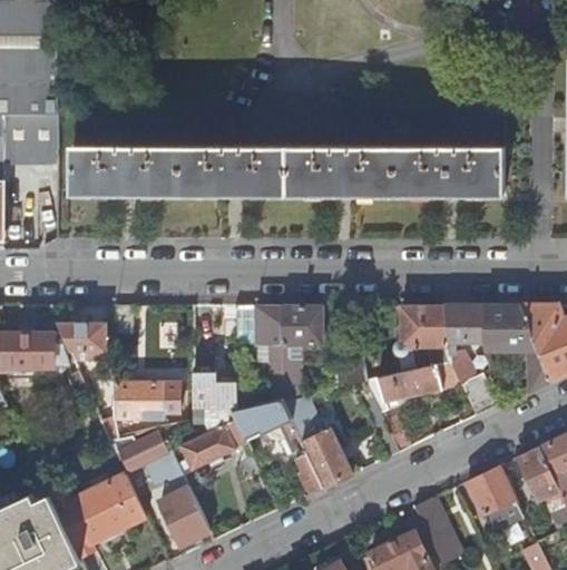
[(0,114),(1,114),(1,149),(56,149),(55,0),(0,0),(0,114)]
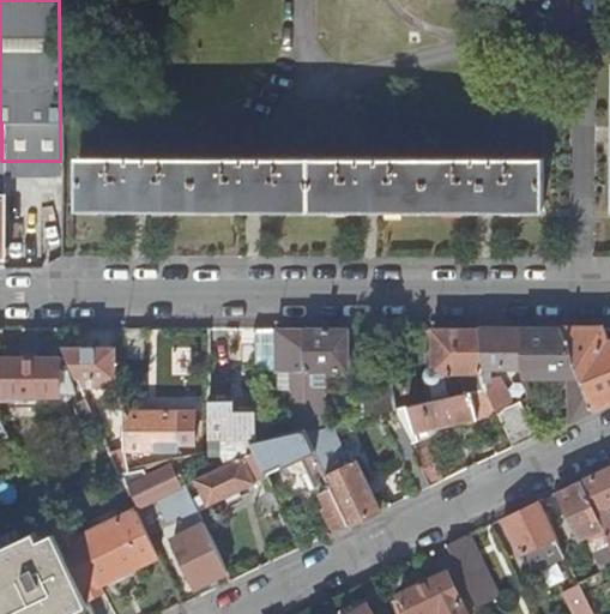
[(538,160),(74,160),(74,210),(538,209),(538,160)]
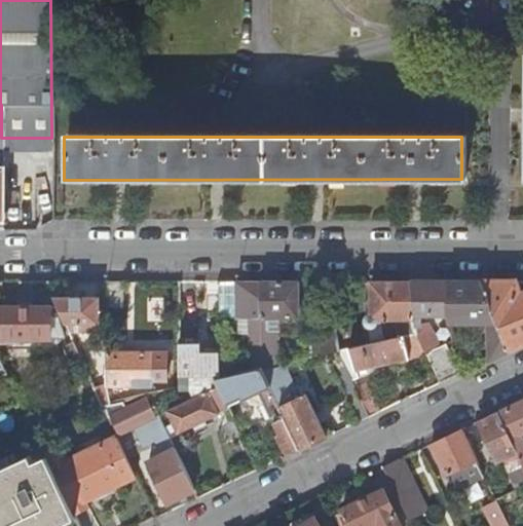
[(259,318),(259,284),(235,283),(217,283),(218,317),(235,317),(235,318),(249,318),(249,372),(261,370),(260,334),(259,318)]
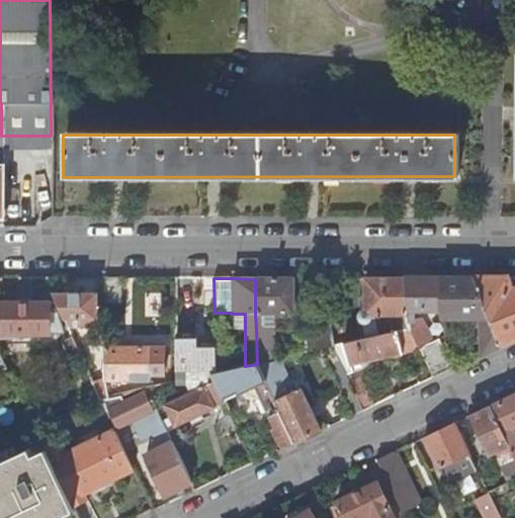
[(292,279),(255,279),(255,314),(292,314),(292,279)]
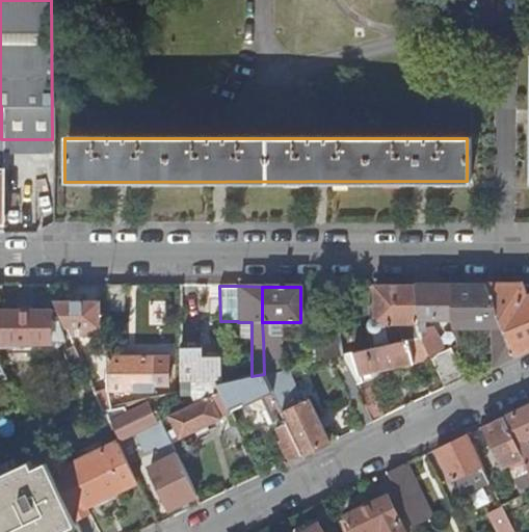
[(373,349),(419,339),(417,319),(413,287),(373,287),(372,319),(371,320),(370,321),(368,323),(368,326),(369,328),(371,331),(373,333),(373,349)]
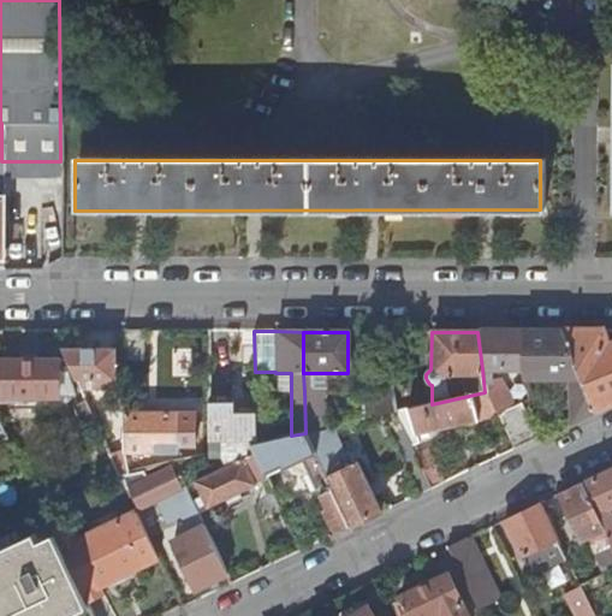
[(521,332),(477,332),(482,369),(522,369),(521,332)]
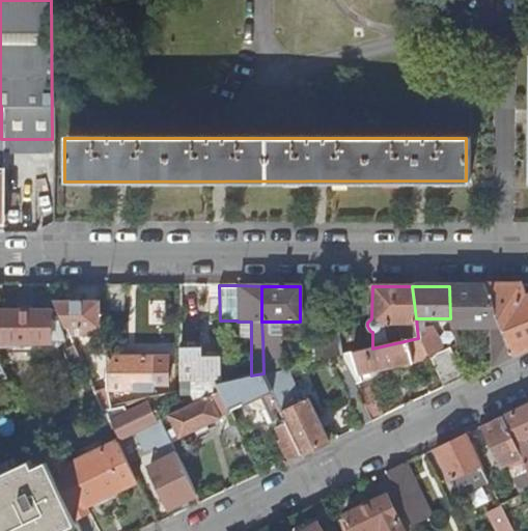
[(450,318),(450,327),(493,327),(494,363),(511,355),(483,286),(449,286),(450,318)]
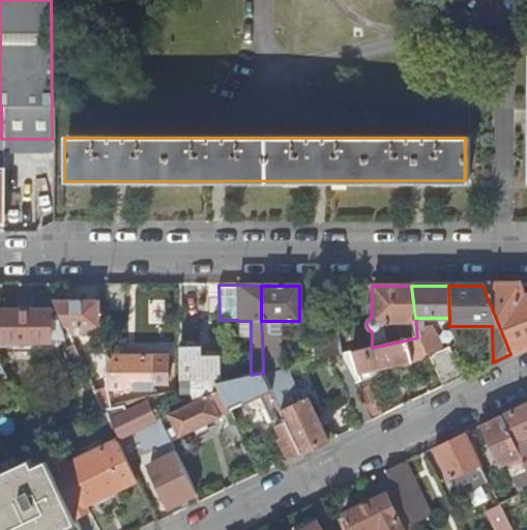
[(510,354),(526,346),(526,295),(522,297),(517,286),(482,286),(510,354)]
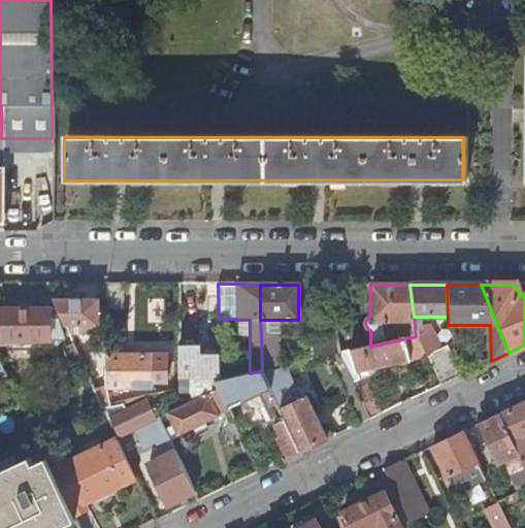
[(98,324),(98,300),(54,300),(68,333),(96,333),(98,333),(98,324)]
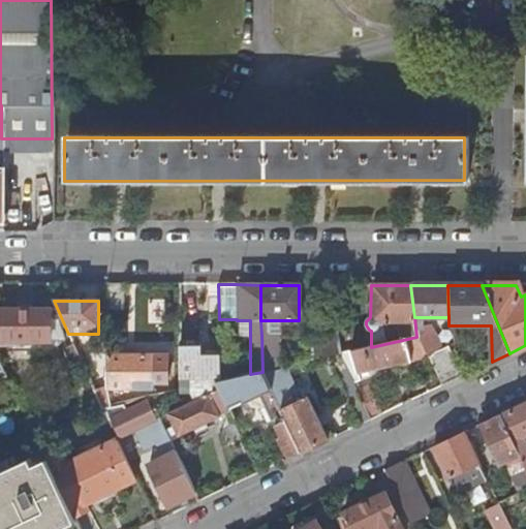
[(0,340),(49,341),(49,338),(62,338),(57,319),(49,319),(49,310),(0,310),(0,340)]
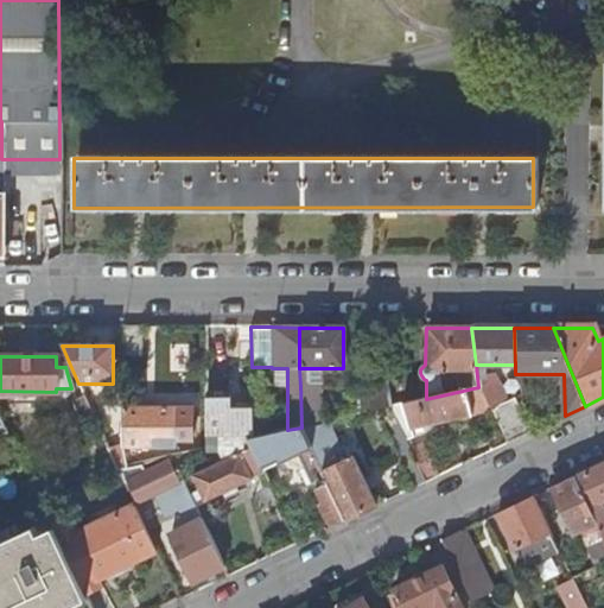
[(313,425),(313,386),(300,386),(302,428),(313,425)]
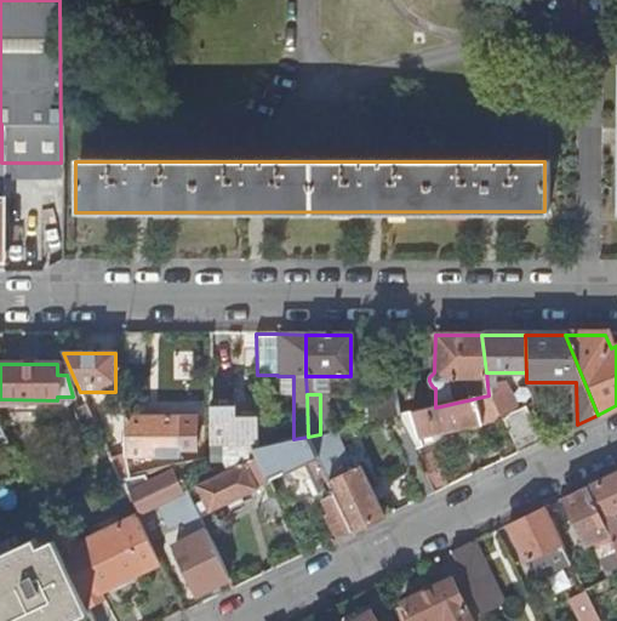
[(501,420),(500,419),(489,396),(435,408),(412,412),(417,438),(501,420)]
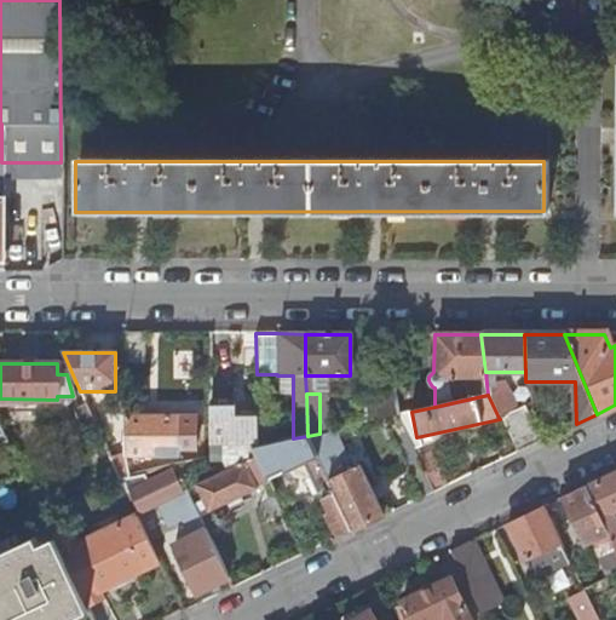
[(92,418),(86,403),(74,408),(82,428),(93,423),(92,418)]
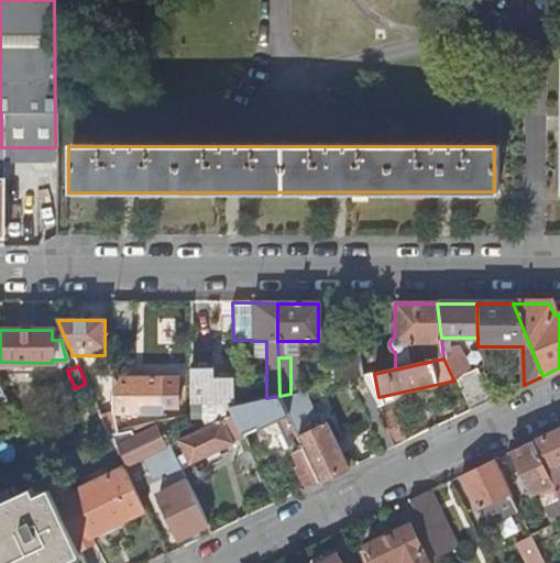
[(229,406),(234,405),(233,376),(212,376),(212,367),(189,367),(189,416),(189,417),(202,414),(208,426),(179,439),(190,463),(208,454),(210,460),(221,454),(219,450),(234,443),(233,441),(243,437),(241,432),(229,406)]
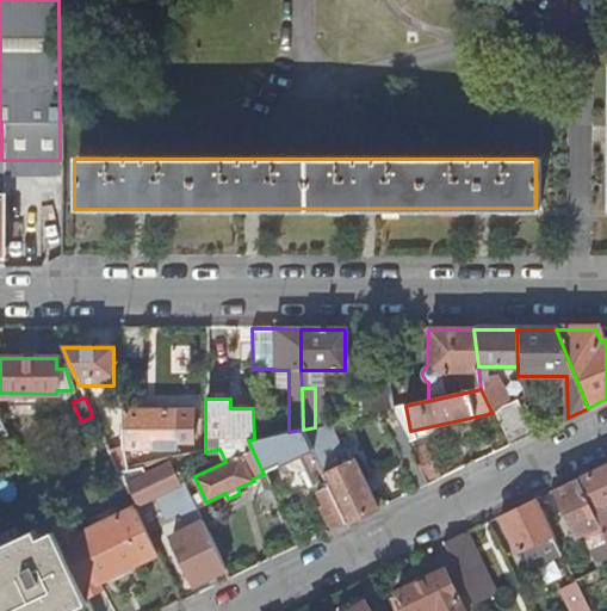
[(491,412),(493,413),(508,446),(533,434),(515,400),(491,412)]
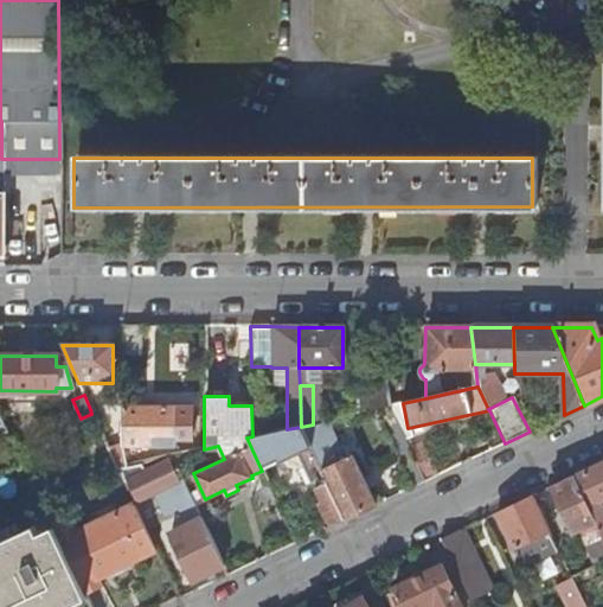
[(121,413),(121,446),(174,447),(174,425),(190,425),(190,406),(121,407),(121,413)]
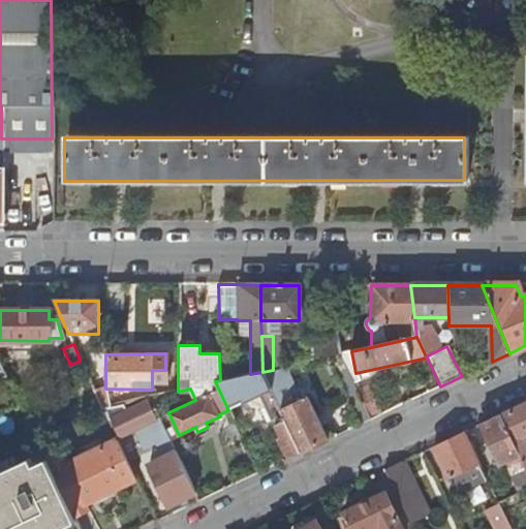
[(327,358),(356,419),(368,414),(358,392),(341,354),(327,358)]
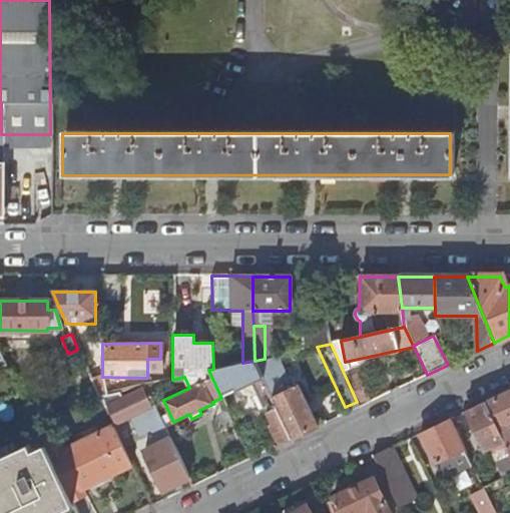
[(102,349),(79,354),(91,380),(98,395),(105,394),(102,377),(102,349)]
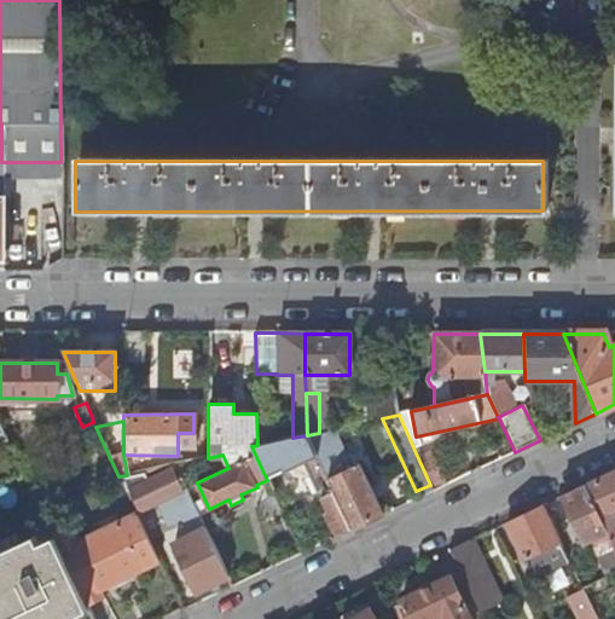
[(320,466),(328,481),(330,486),(332,492),(350,531),(383,515),(359,467),(350,469),(336,440),(334,429),(319,433),(307,435),(320,466)]
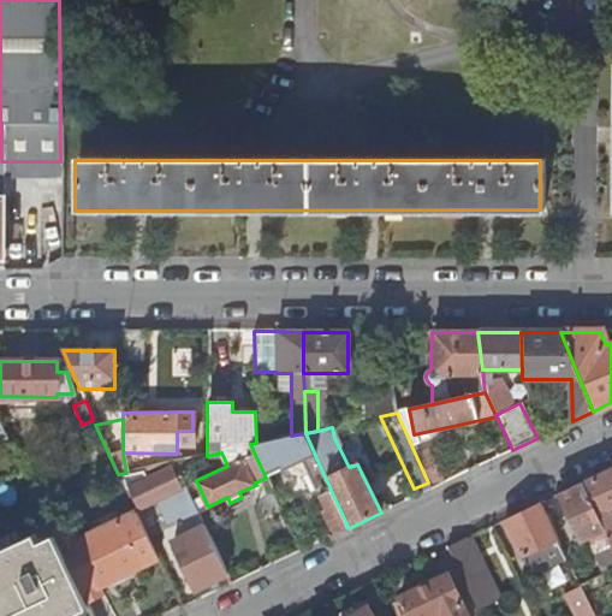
[(326,479),(319,463),(306,433),(291,436),(256,443),(250,444),(263,473),(280,466),(281,469),(301,461),(314,490),(328,484),(326,479)]
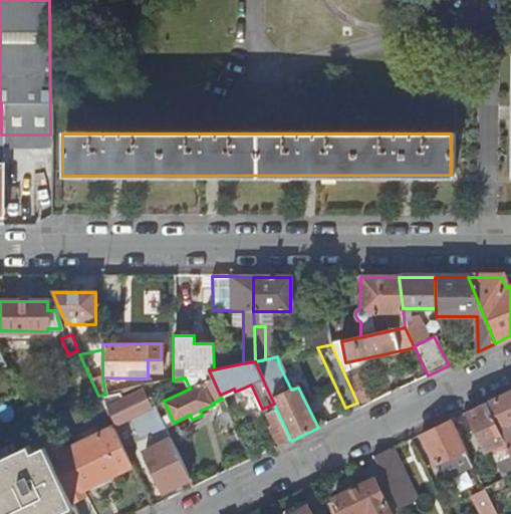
[(368,403),(357,376),(347,380),(357,403),(359,408),(368,403)]
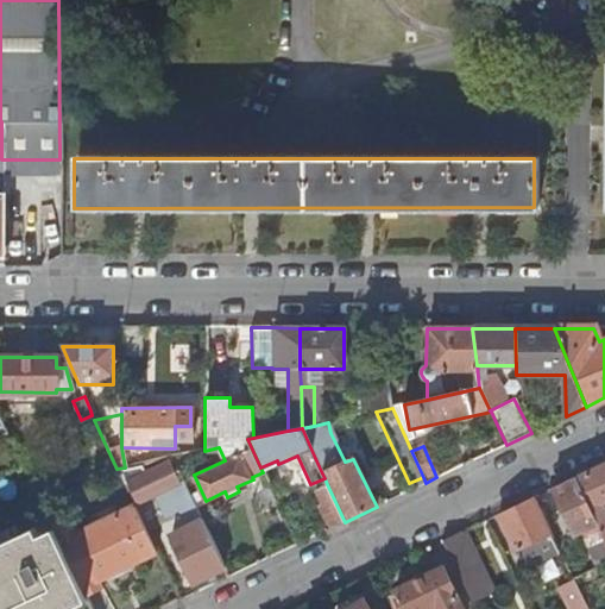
[(170,535),(193,583),(224,567),(182,481),(177,483),(168,462),(127,482),(138,501),(156,494),(168,516),(180,509),(189,526),(170,535)]
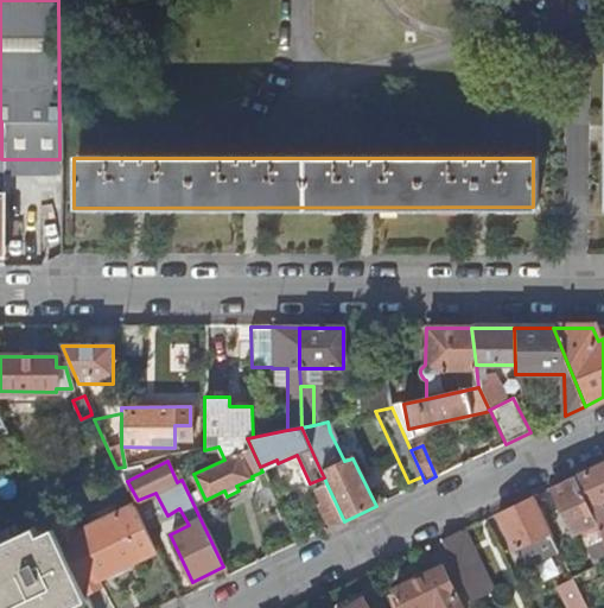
[(603,462),(573,476),(603,540),(603,511),(599,504),(603,500),(603,462)]
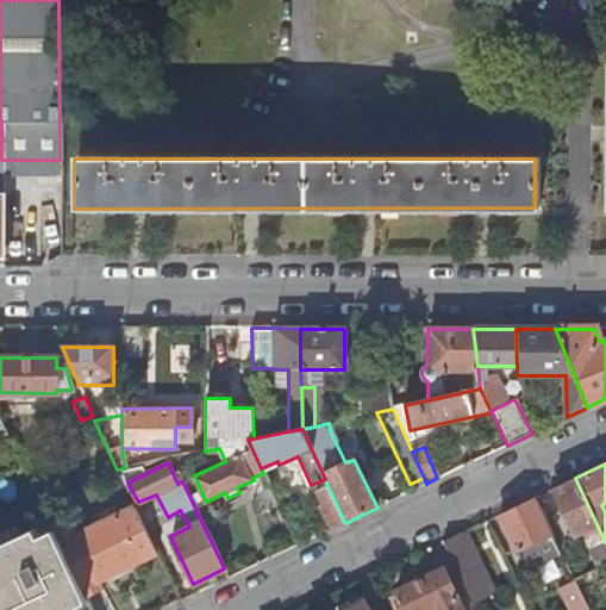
[(605,542),(575,478),(551,489),(575,537),(582,534),(598,567),(605,562),(605,542)]
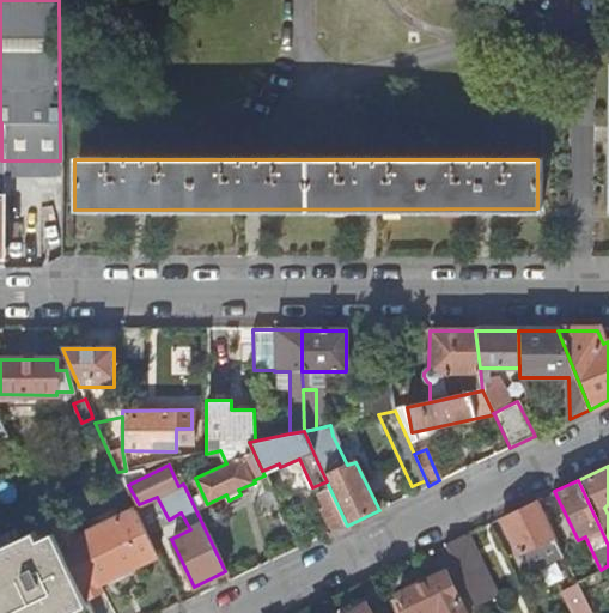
[(332,533),(347,526),(329,487),(317,493),(320,499),(316,501),(332,533)]
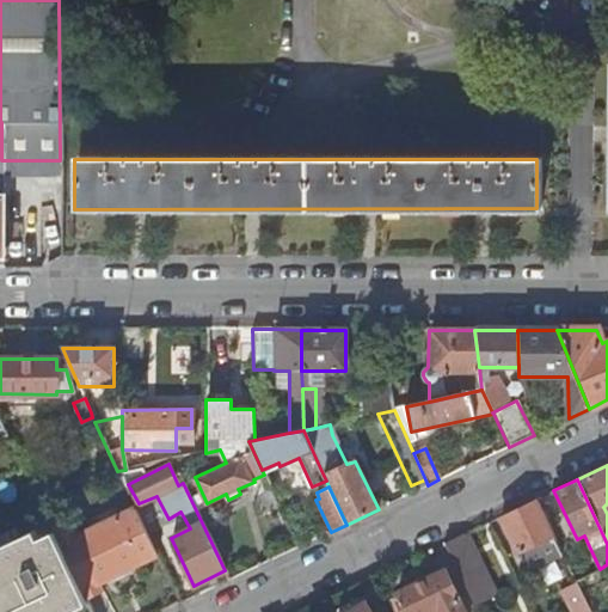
[(560,552),(534,500),(499,516),(516,554),(521,551),(528,567),(560,552)]
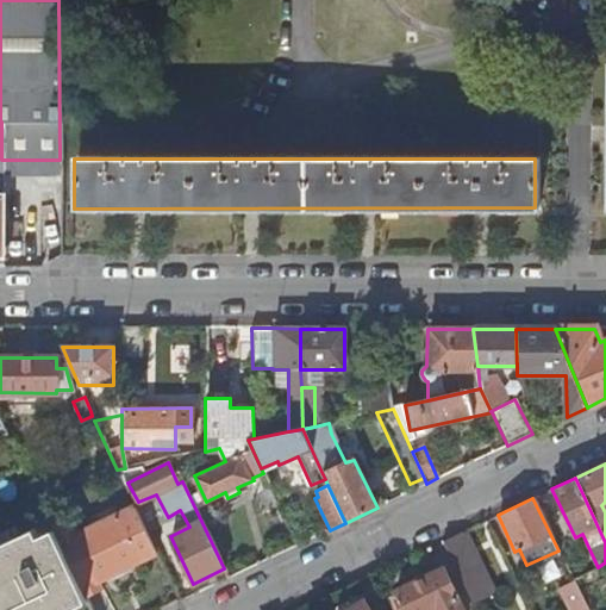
[(68,520),(51,527),(81,591),(85,598),(101,591),(98,582),(156,553),(133,506),(75,534),(68,520)]
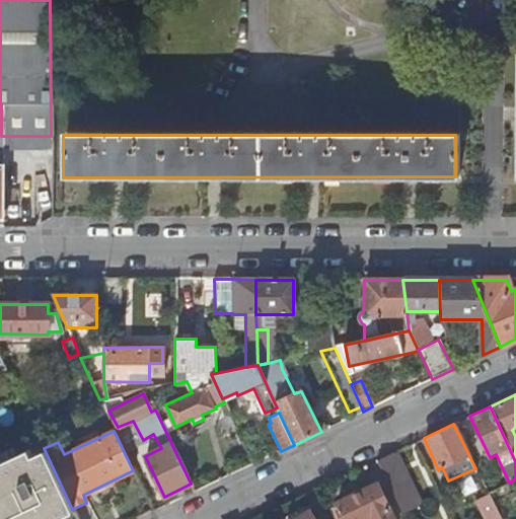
[(0,518),(34,518),(69,503),(44,448),(0,469),(0,518)]
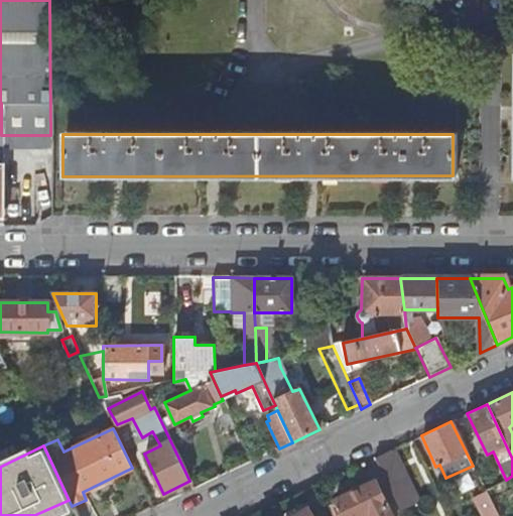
[(400,468),(398,470),(389,450),(373,458),(399,511),(417,502),(400,468)]
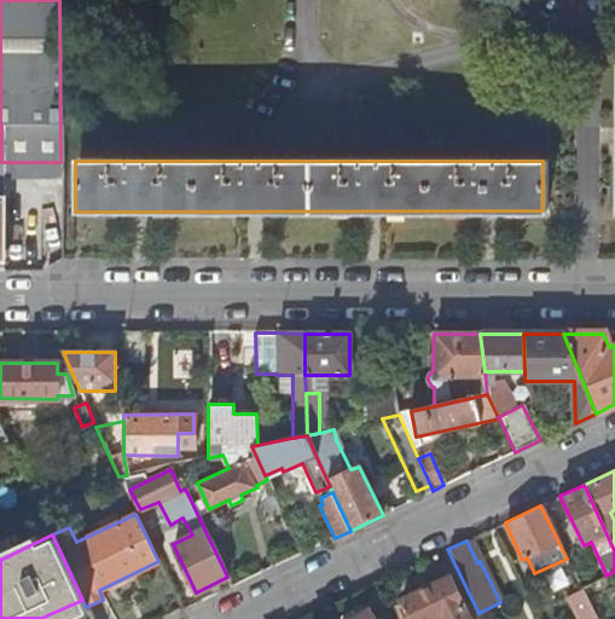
[(392,607),(398,618),(468,618),(448,578),(399,601),(400,603),(392,607)]
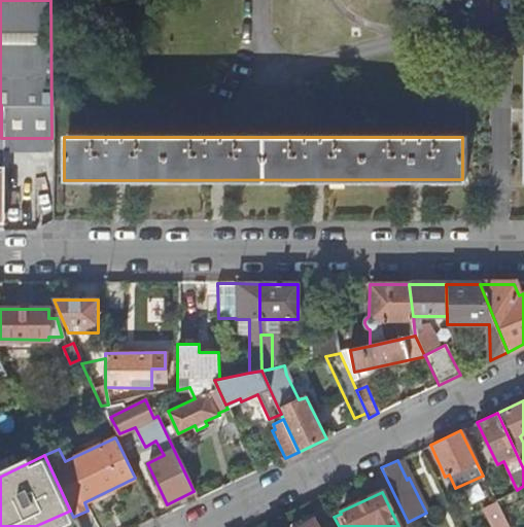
[(508,526),(495,500),(483,506),(492,526),(508,526)]
